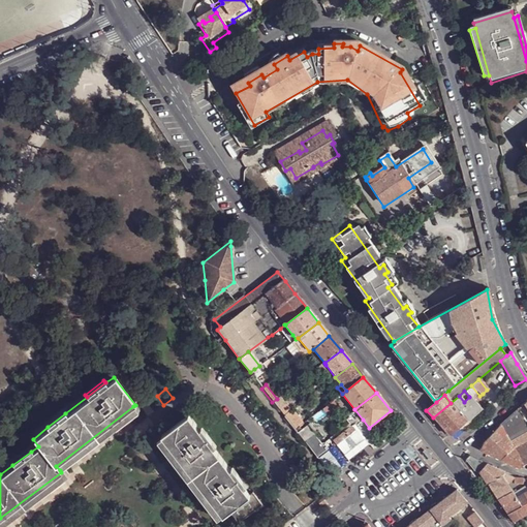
[(460,428),(466,422),(470,420),(462,409),(466,405),(464,402),(459,396),(451,403),(433,417),(450,437),(460,428)]
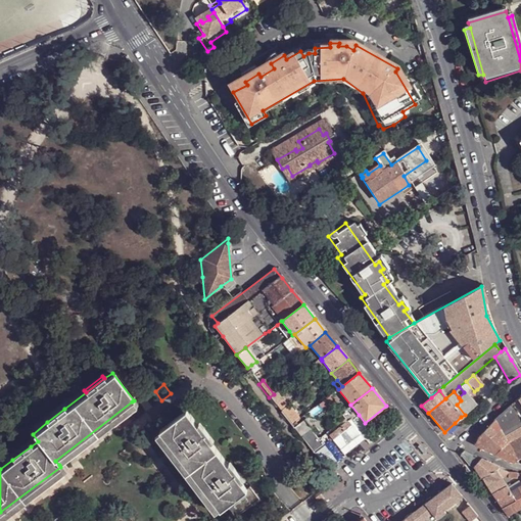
[(464,392),(459,397),(461,400),(457,405),(465,415),(466,413),(474,406),(464,392)]
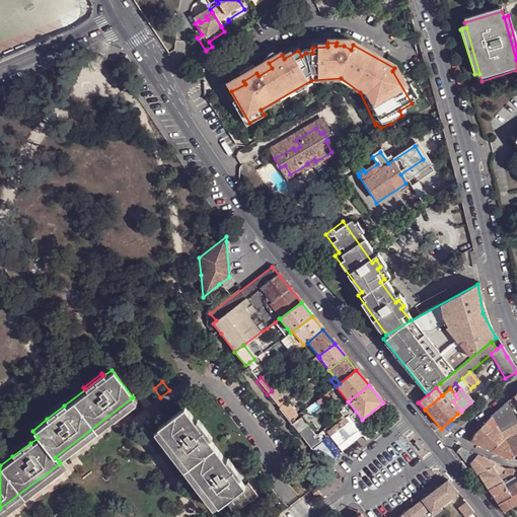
[(267,394),(278,409),(282,405),(272,391),(267,394)]
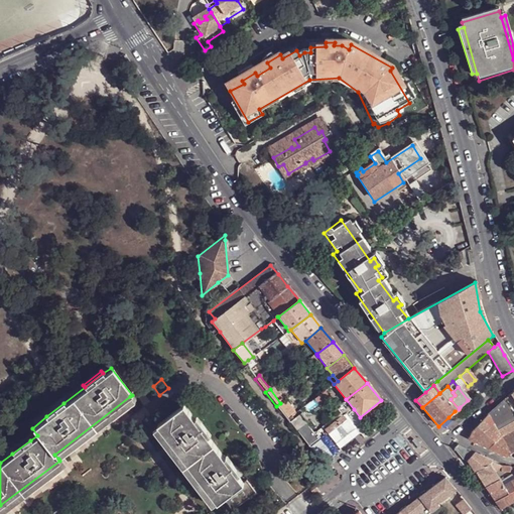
[(328,397),(324,392),(309,403),(313,408),(328,397)]
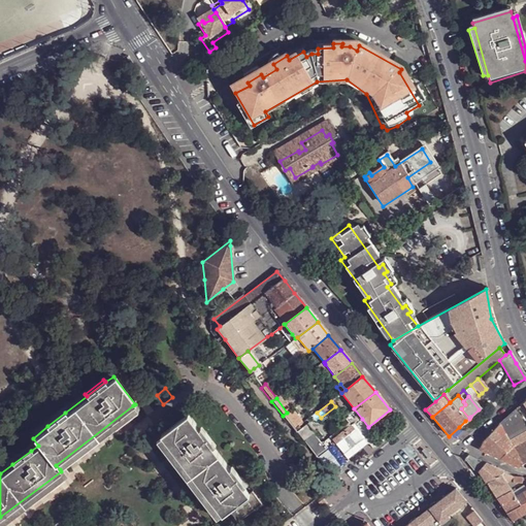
[(137,411),(133,405),(56,465),(60,469),(62,467),(123,421),(137,411)]
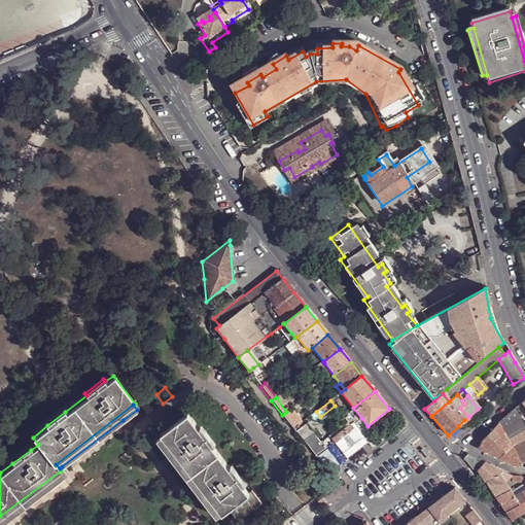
[(346,414),(352,422),(358,418),(359,419),(361,418),(353,408),(346,414)]
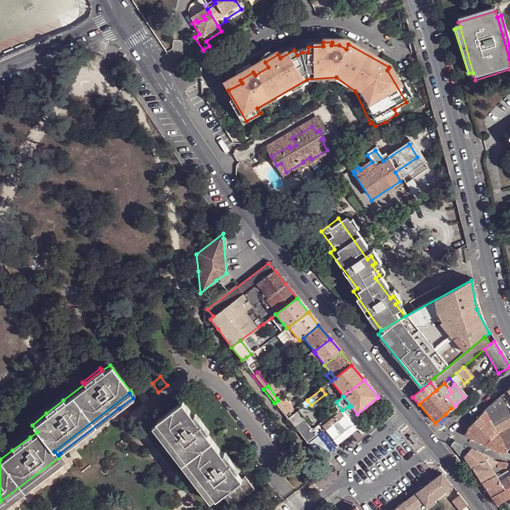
[(46,413),(63,400),(62,398),(44,411),(46,413)]
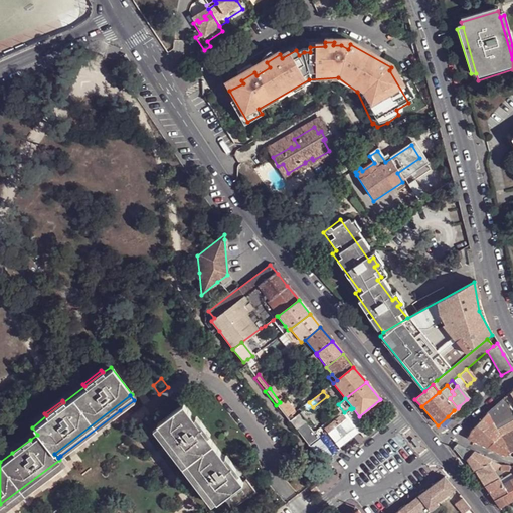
[(485,414),(491,423),(508,414),(501,401),(485,414)]
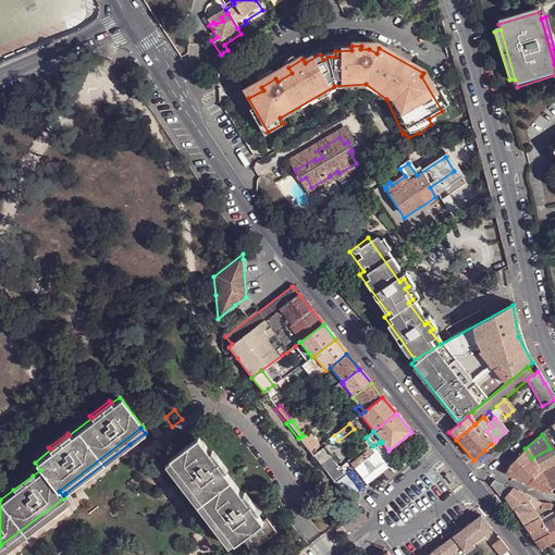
[(298,439),(310,454),(315,451),(303,435),(298,439)]
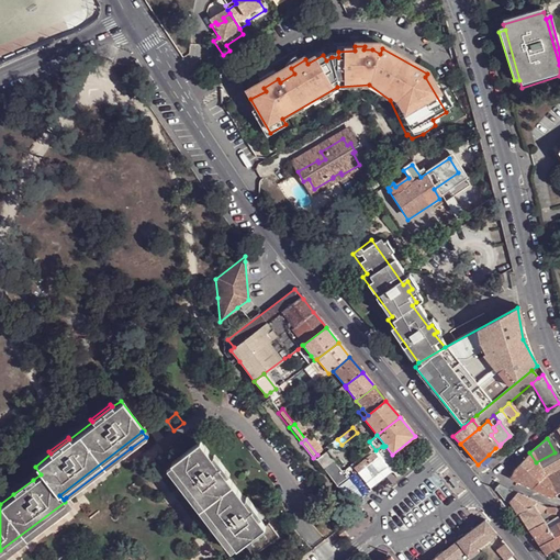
[(320,452),(329,445),(325,439),(315,447),(320,452)]
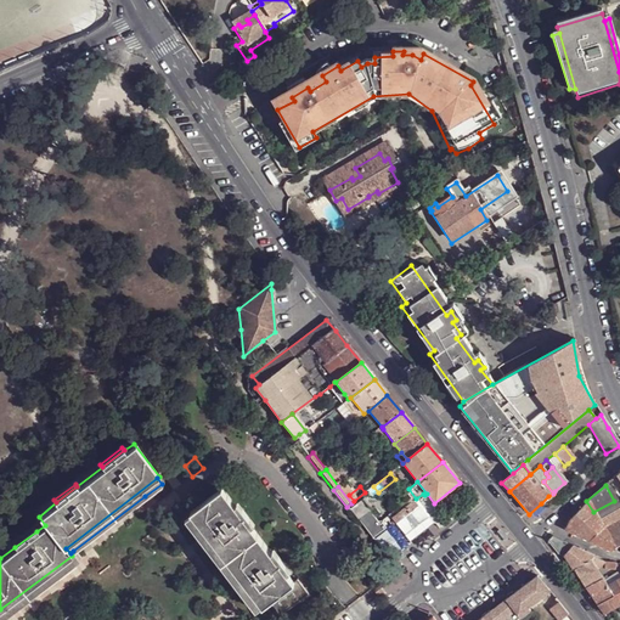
[(304,593),(296,580),(292,582),(283,573),(266,550),(248,525),(231,503),(220,489),(187,513),(190,516),(259,607),(260,608),(268,603),(276,614),(304,593)]
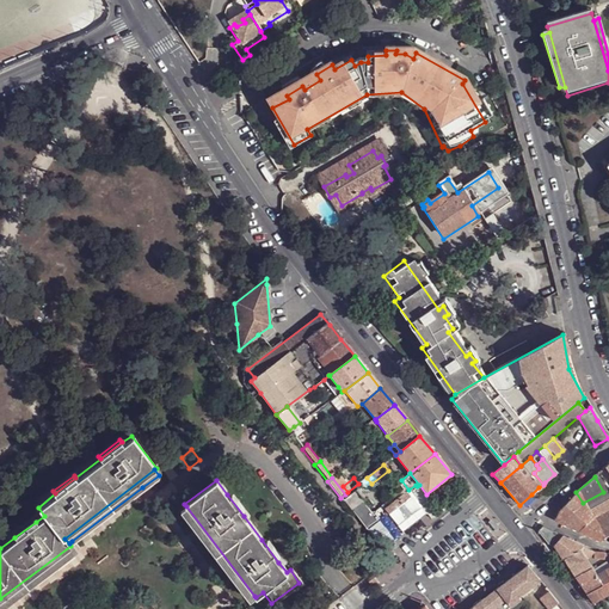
[(539,487),(531,494),(535,499),(543,492),(548,487),(545,483),(543,485),(539,487)]
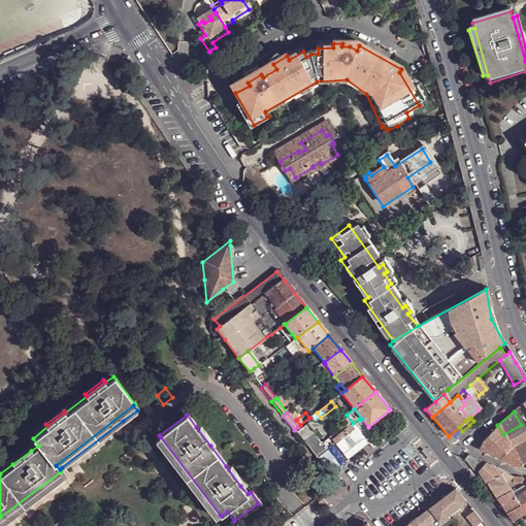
[(196,427),(210,446),(212,444),(199,425),(196,427)]
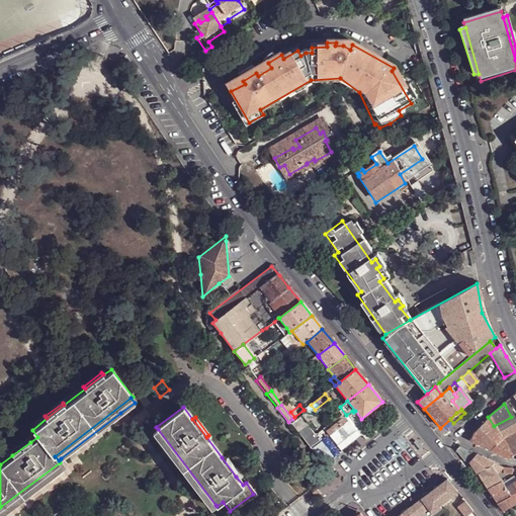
[(292,419),(288,422),(297,433),(307,426),(308,425),(302,417),(294,422),(292,419)]
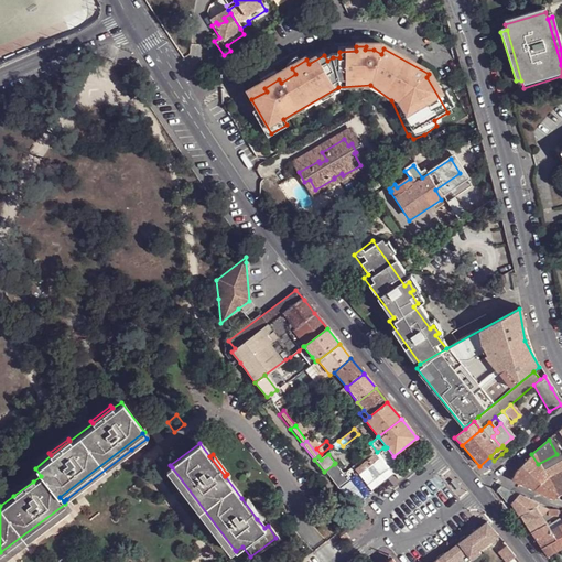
[(514,474),(509,482),(549,501),(551,501),(554,500),(553,499),(555,497),(538,464),(531,454),(528,457),(514,474)]
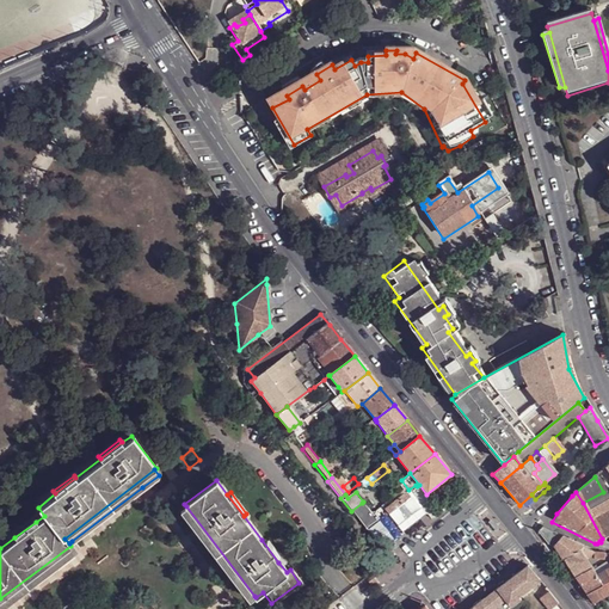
[(603,492),(583,503),(602,539),(608,536),(608,535),(608,502),(604,494),(603,492)]
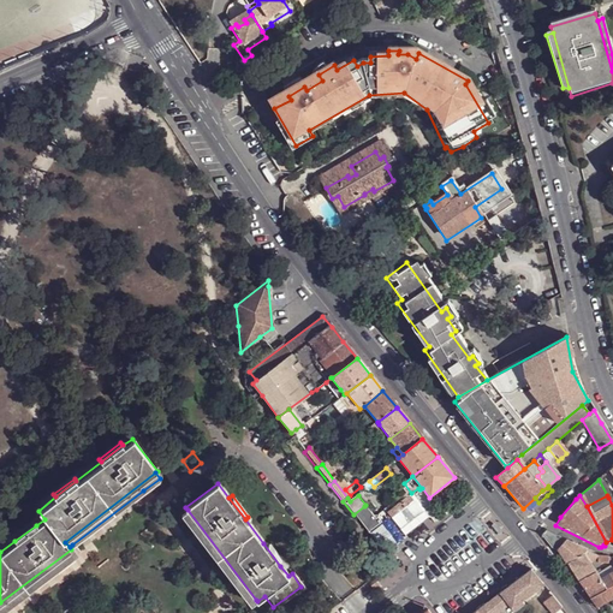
[(368,512),(364,506),(353,515),(358,521),(368,512)]
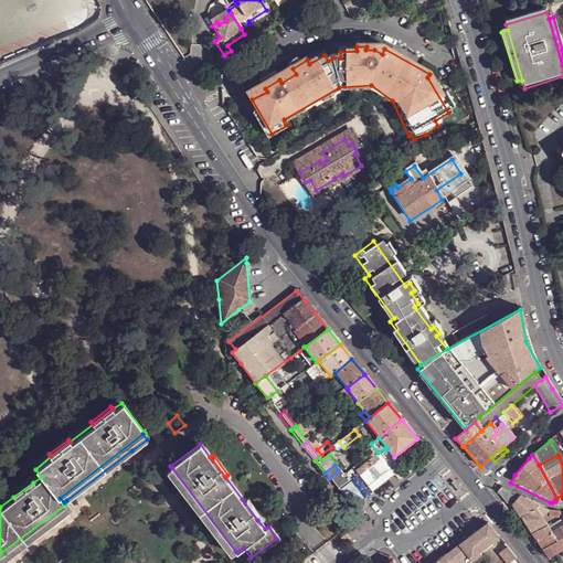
[(230,555),(235,551),(172,468),(167,473),(230,555)]
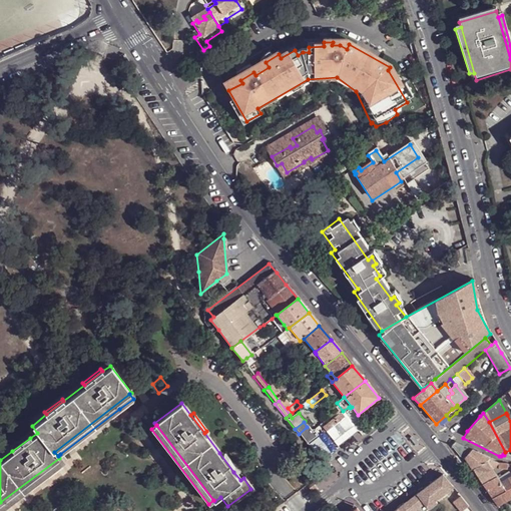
[(311,442),(316,438),(312,432),(308,428),(303,432),(311,442)]
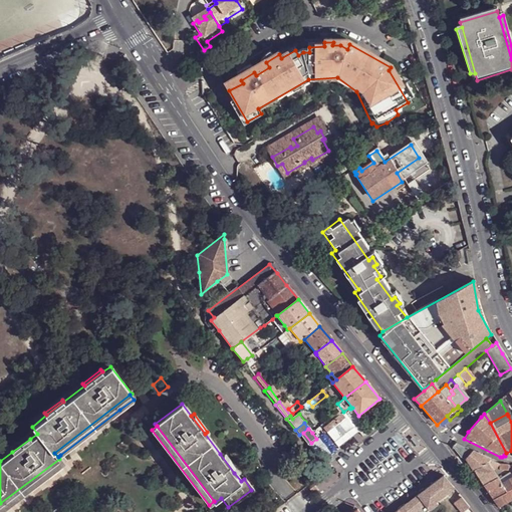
[(12,452),(30,439),(29,436),(11,450),(12,452)]
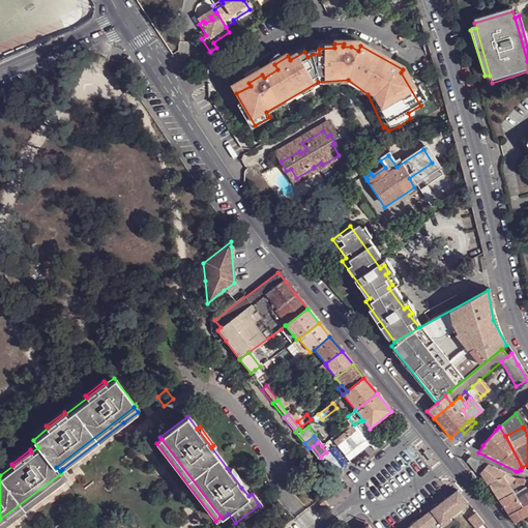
[(468,459),(465,462),(473,473),(477,474),(486,467),(468,459)]
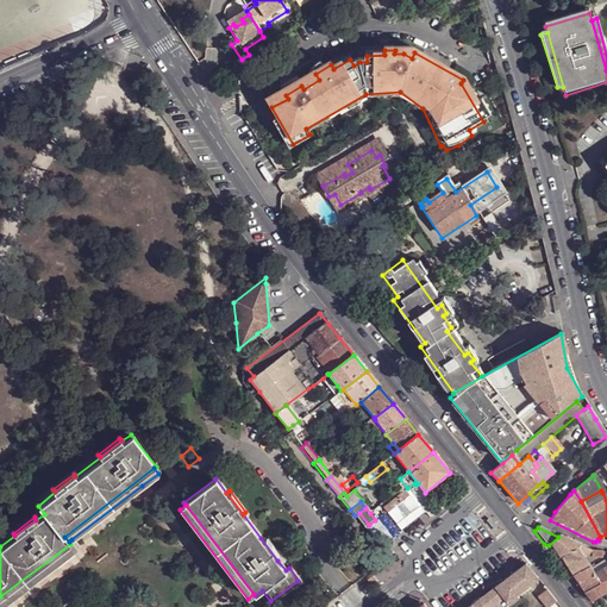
[(261,538),(277,561),(280,558),(264,536),(261,538)]
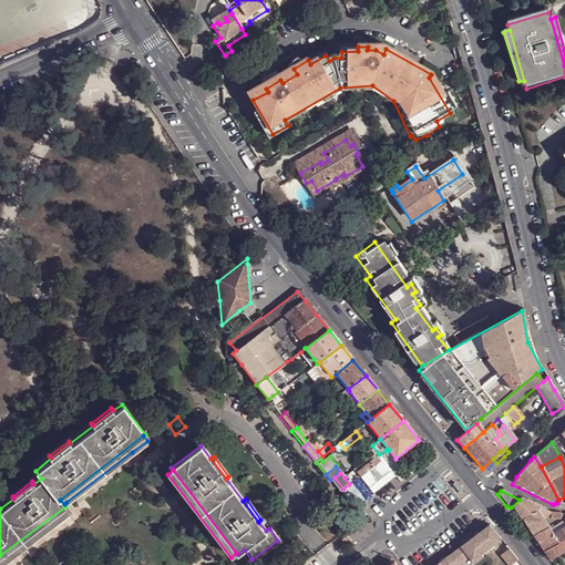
[(520,500),(511,507),(517,516),(525,528),(542,520),(546,516),(548,514),(520,500)]
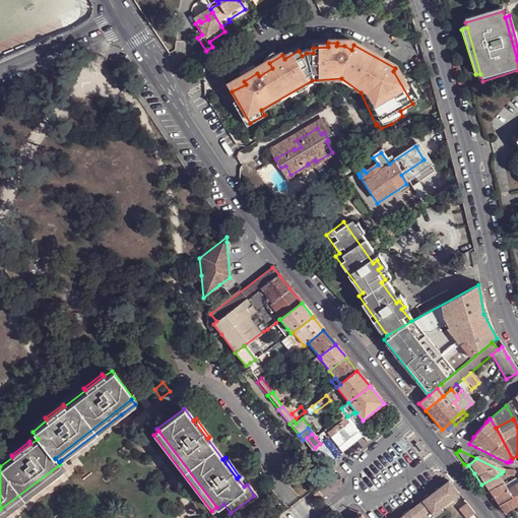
[(0,517),(66,467),(63,462),(60,464),(0,509),(0,517)]
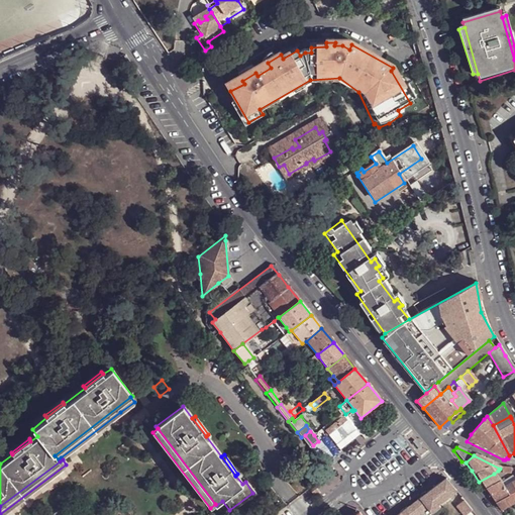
[(498,471),(494,474),(498,479),(501,476),(503,475),(499,474),(500,469),(498,471)]
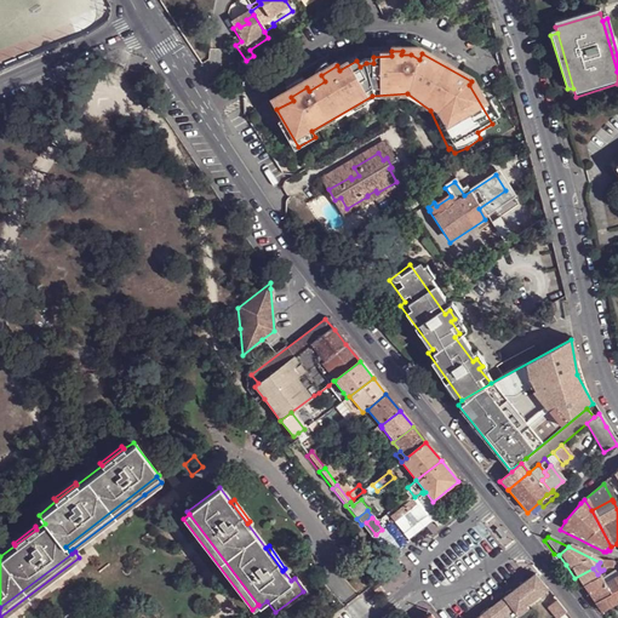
[(574,578),(593,605),(617,591),(612,582),(612,581),(604,585),(600,579),(598,574),(593,568),(574,578)]
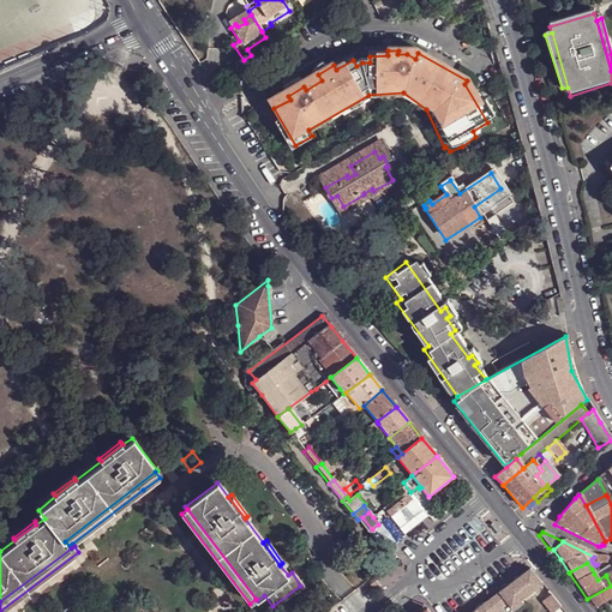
[(606,576),(611,574),(607,568),(604,569),(601,569),(594,574),(598,580),(606,575),(606,576)]
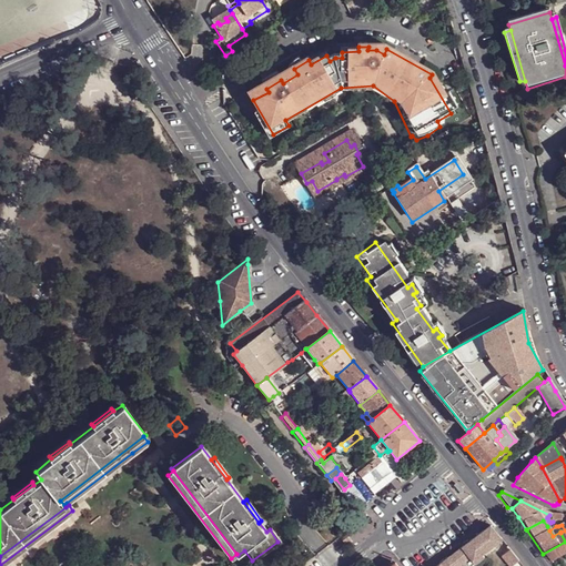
[(472,565),(483,558),(481,556),(501,541),(488,527),(474,538),(445,559),(436,565),(453,565),(472,565)]
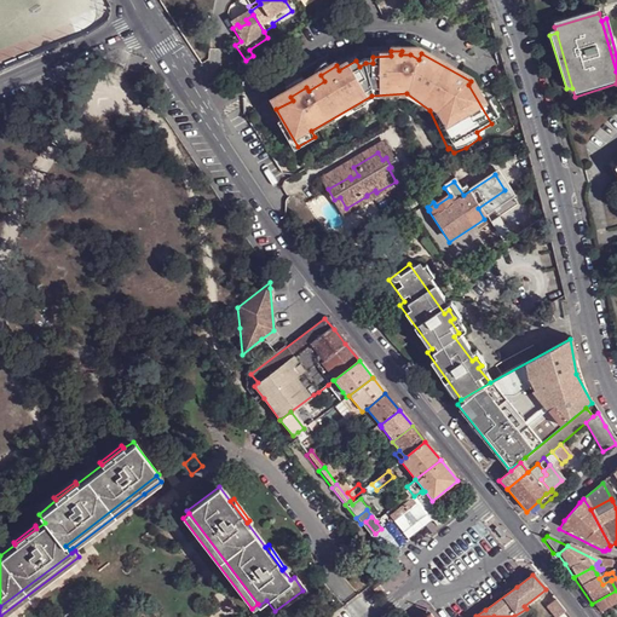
[(592,604),(598,612),(616,601),(616,577),(616,578),(611,581),(616,590),(592,604)]
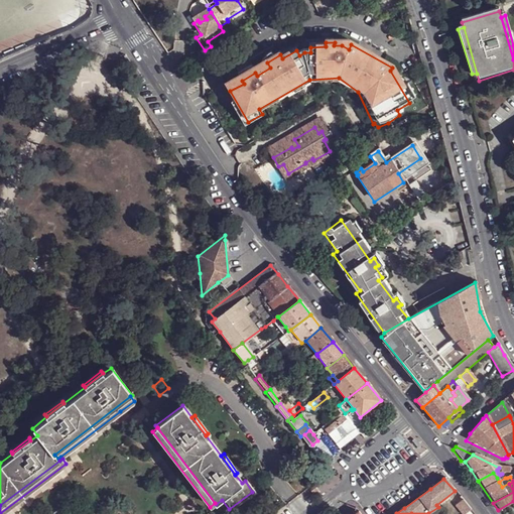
[(469,510),(462,500),(457,504),(463,513),(465,513),(469,510)]
